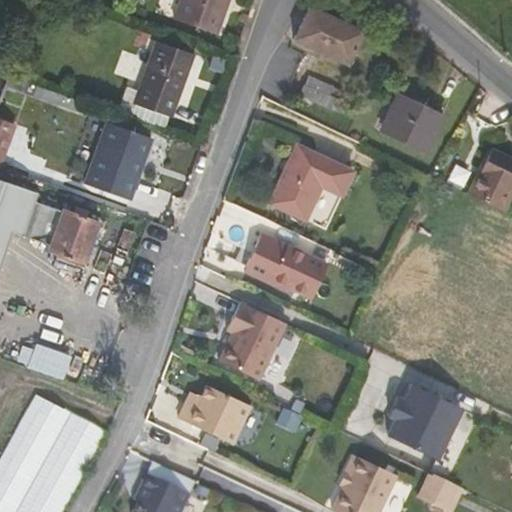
[(186,0),(179,22),(220,37),(232,0),(186,0)]
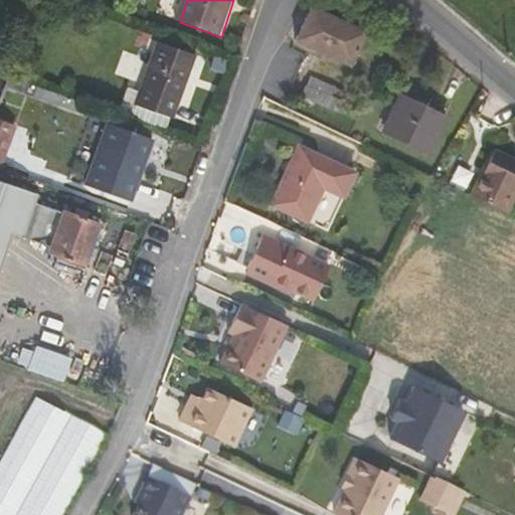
[(295,40),(348,66),(365,33),(312,5),(295,40)]
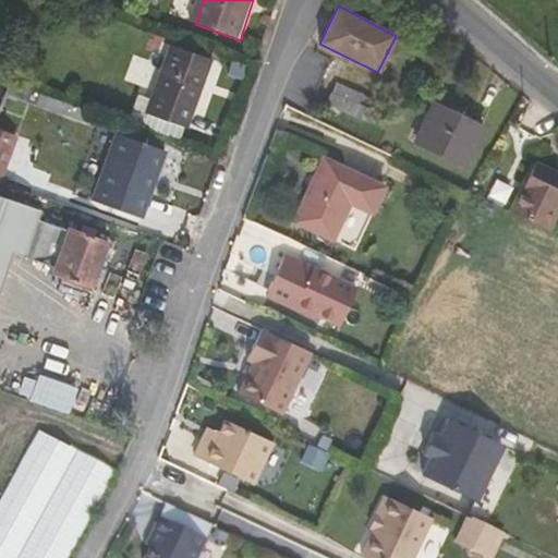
[(150,116),(187,130),(213,60),(176,46),(150,116)]
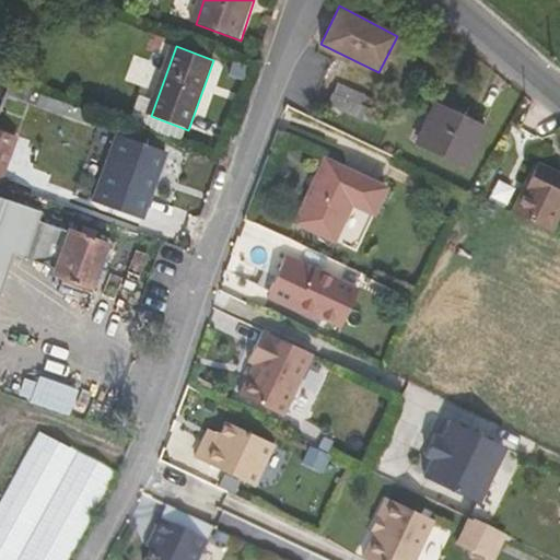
[(374,129),(383,109),(340,88),(330,107),(374,129)]
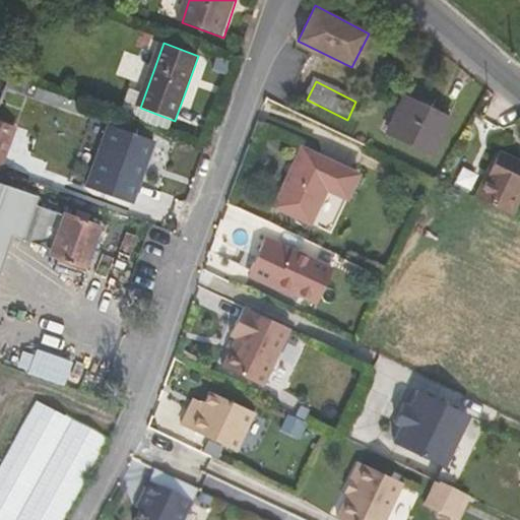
[(433,156),(449,121),(404,98),(387,134),(433,156)]
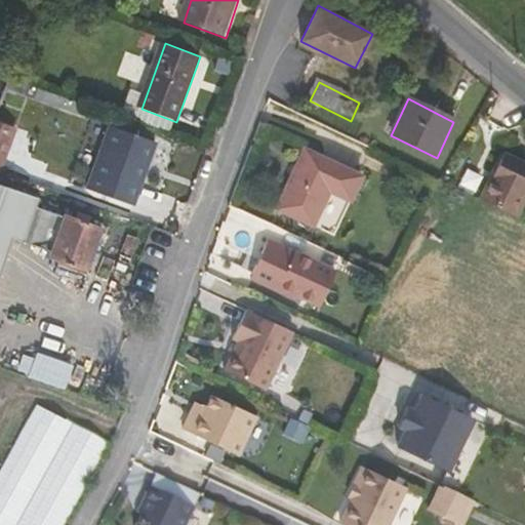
[(0,120),(0,136),(15,143),(21,128),(0,120)]
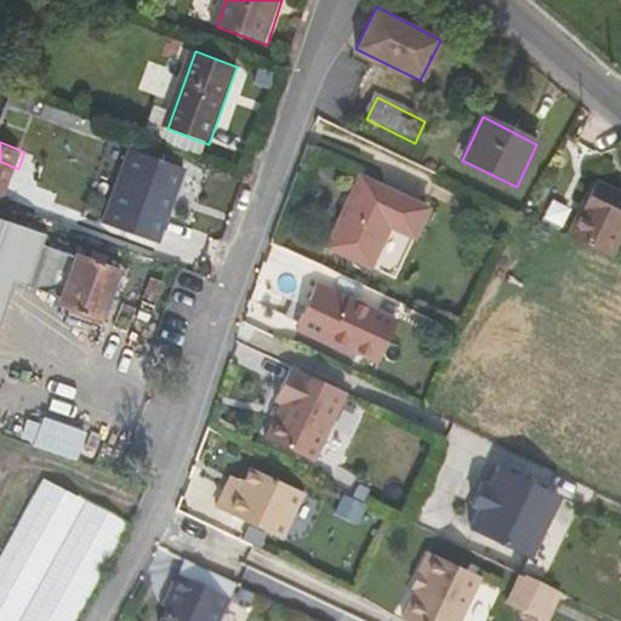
[(107,223),(158,243),(186,169),(134,149),(107,223)]
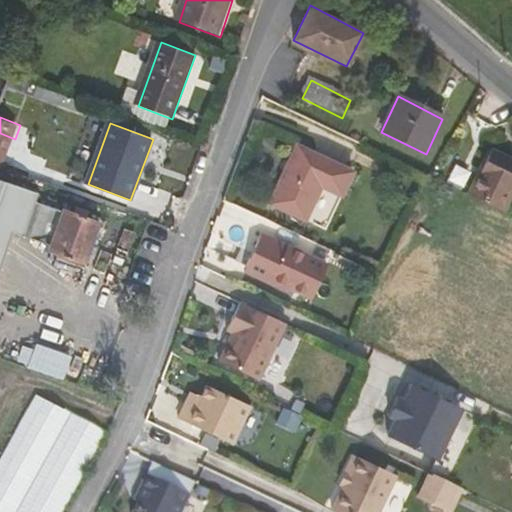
[(15,139),(0,133),(0,165),(5,167),(15,139)]
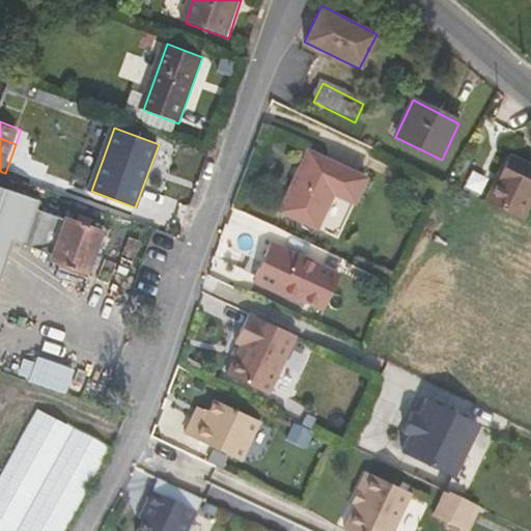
[(348,202),(361,178),(305,150),(275,208),(311,227),(328,192),(348,202)]
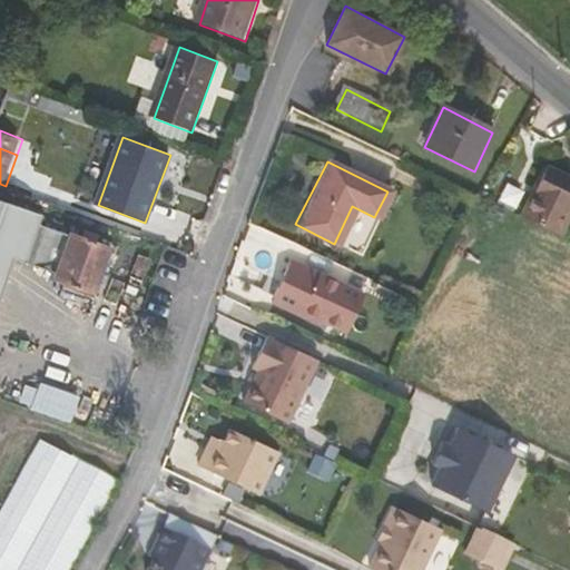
[(568,238),(569,234),(569,178),(552,170),(529,220),(568,238)]
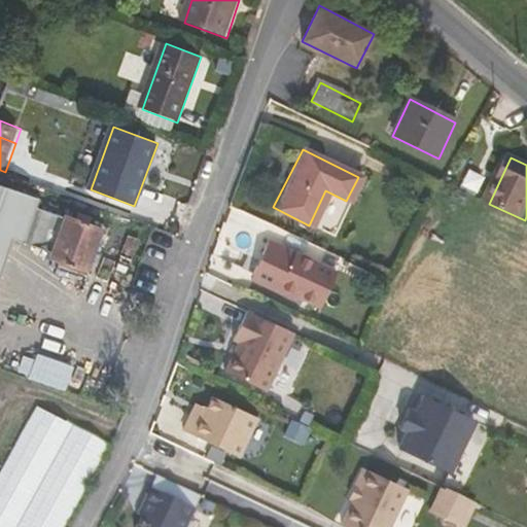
[(38,202),(0,188),(0,275),(12,240),(50,252),(49,257),(88,271),(103,229),(91,224),(94,217),(81,213),(78,220),(65,215),(63,218),(35,209),(38,202)]
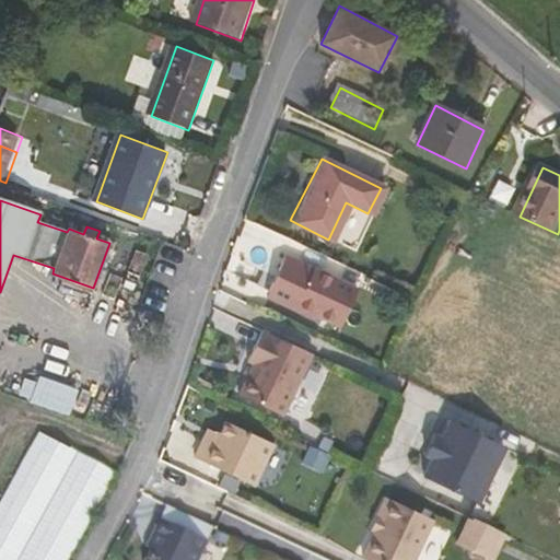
[(360,292),(288,258),(271,294),(272,294),(275,301),(289,307),(294,305),(342,328),(360,292)]
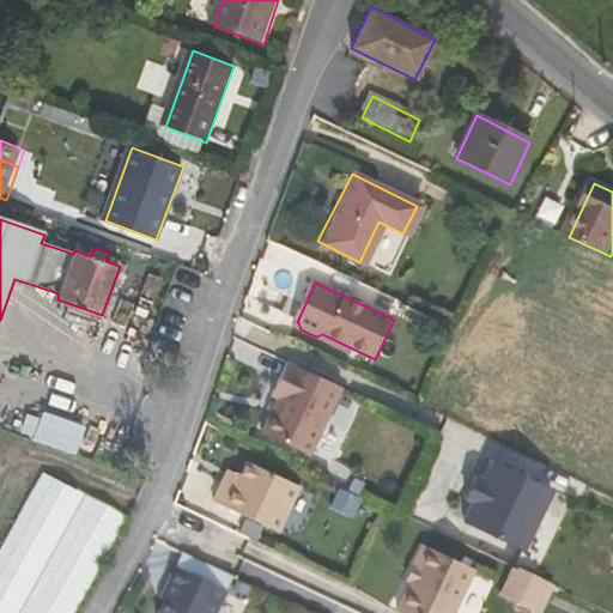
[(344,389),(290,364),(274,398),(280,401),(265,435),(313,457),(344,389)]
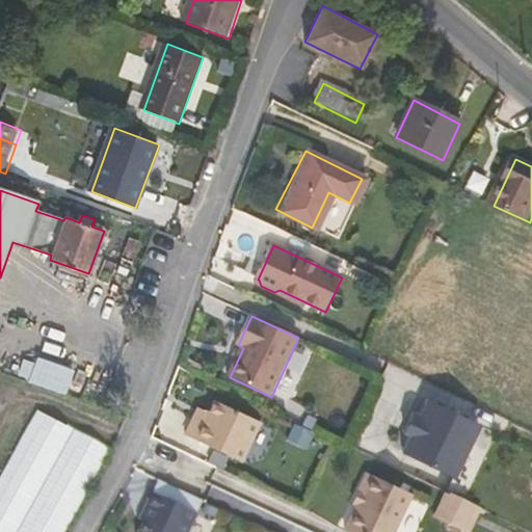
[(38,354),(29,378),(65,392),(75,368),(38,354)]
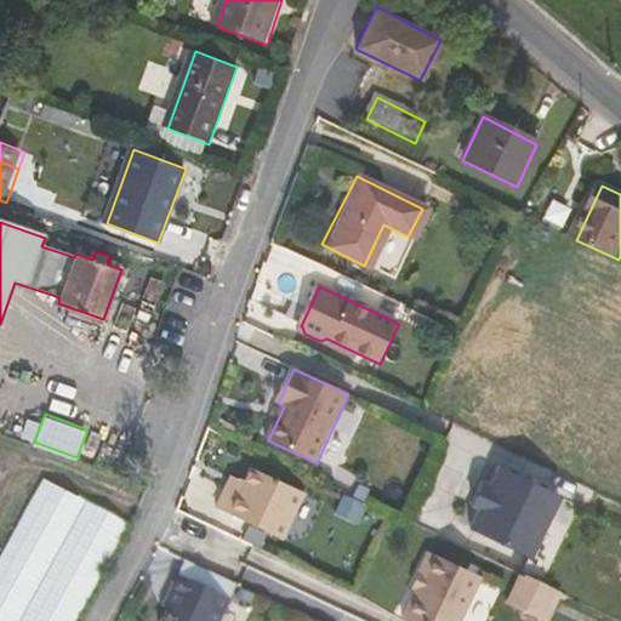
[(301,491),(248,466),(241,480),(237,491),(224,485),(214,507),(278,537),(301,491)]
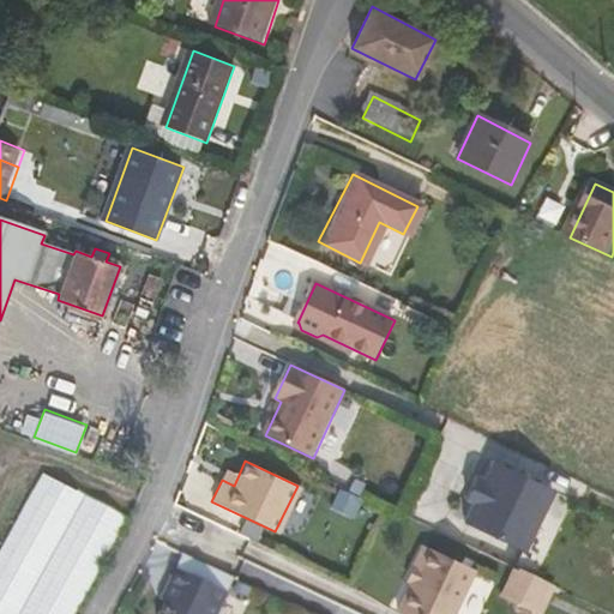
[(462,521),(521,549),(549,489),(489,461),(481,480),(479,479),(468,500),(470,501),(462,521)]
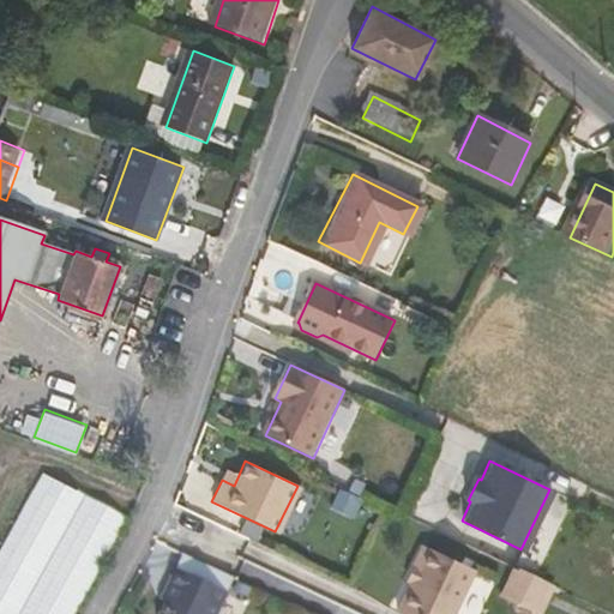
[(234,486),(239,475),(227,469),(222,480),(234,486)]
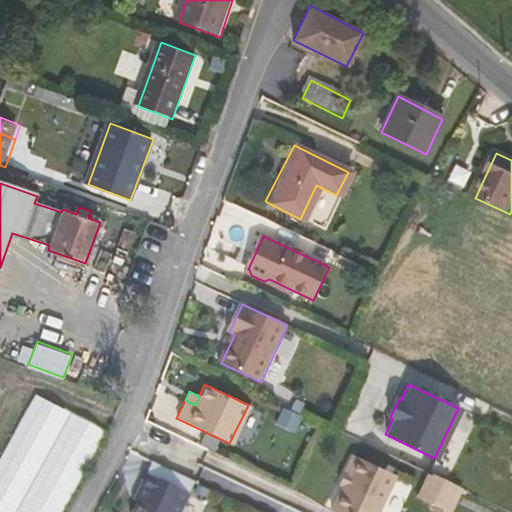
[(63,511),(107,435),(36,395),(0,459),(0,511),(63,511)]
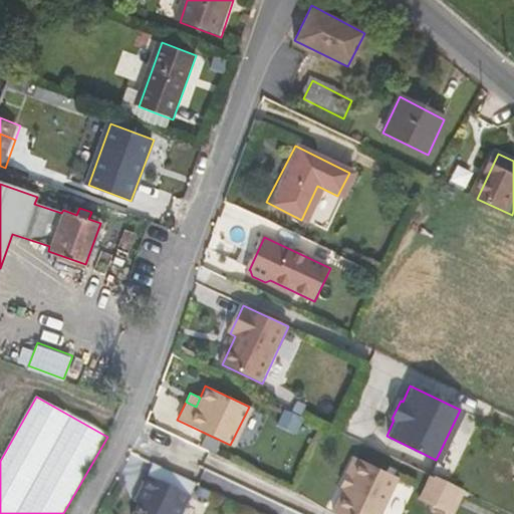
[(401,401),(397,399),(388,417),(392,419),(401,401)]
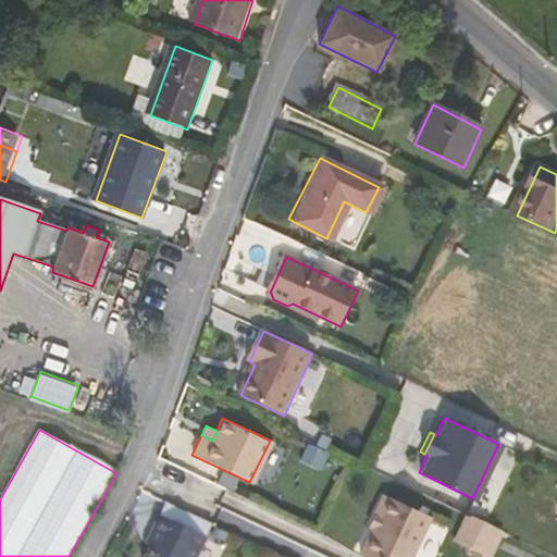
[(358,555),(362,556),(408,556),(429,516),(382,494),(373,512),(378,515),(372,528),(358,555)]
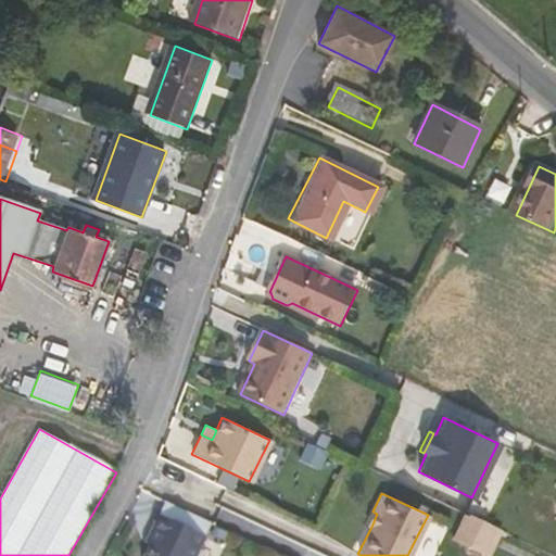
[(377,514),(373,512),(366,525),(371,527),(377,514)]
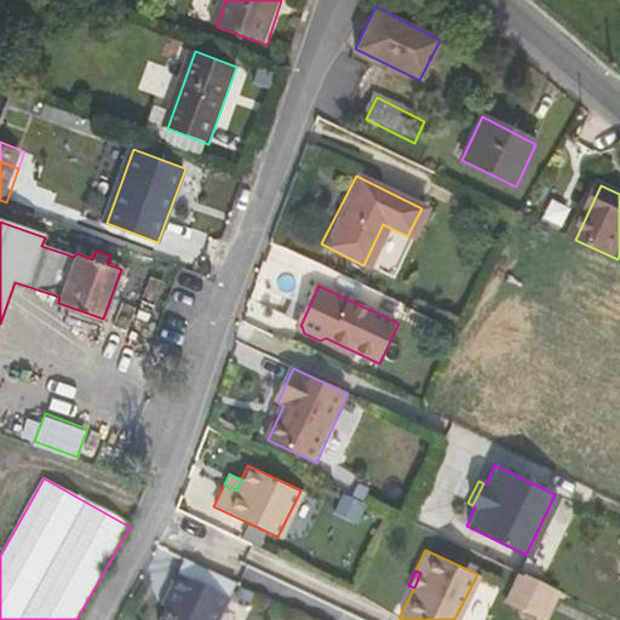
[(517,574),(509,593),(524,601),(520,612),(537,619),(550,590),(517,574)]
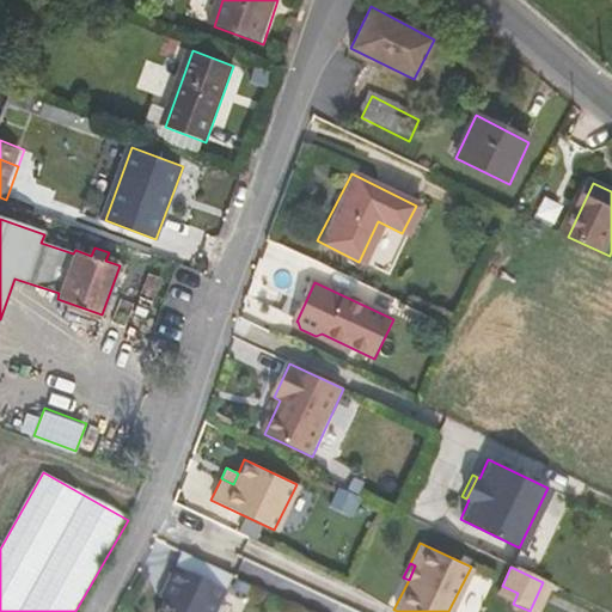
[(215,611),(226,592),(176,568),(167,585),(172,587),(166,599),(159,611),(215,611)]
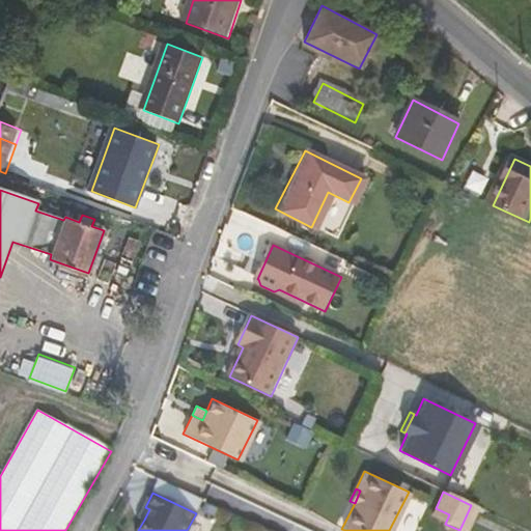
[(149,509),(145,507),(140,518),(144,520),(149,509)]
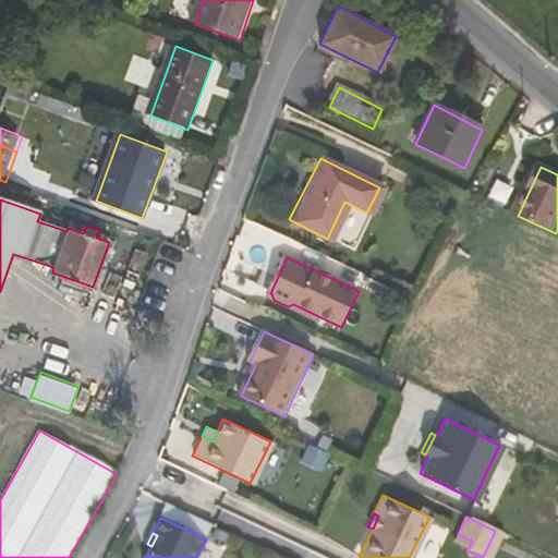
All buildings are outlined.
